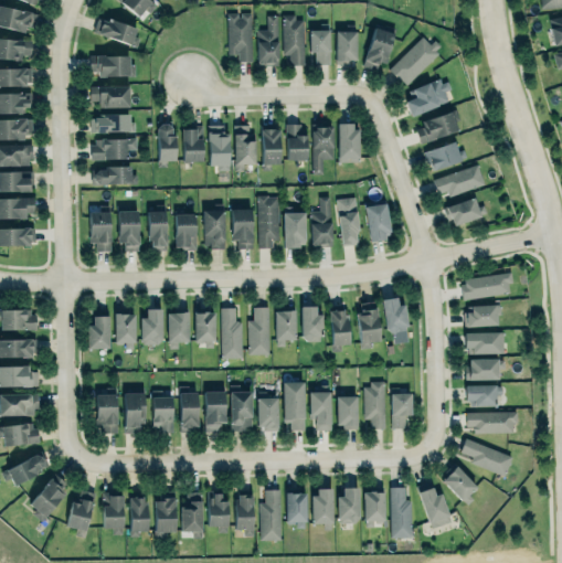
[(542,0),(561,0),(561,8),(544,10),(542,0)]
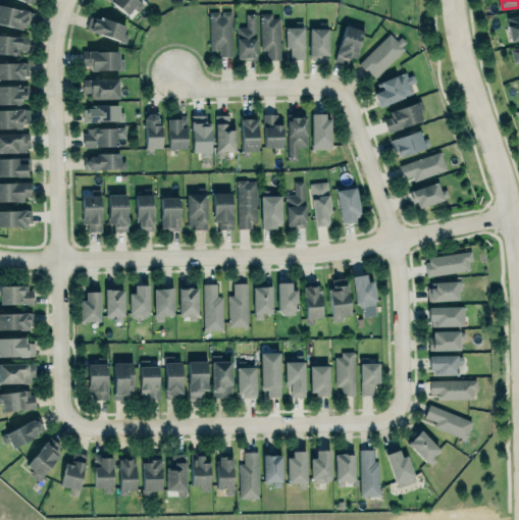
[(0,5),(37,13),(34,27),(26,26),(23,31),(0,24),(0,5)]
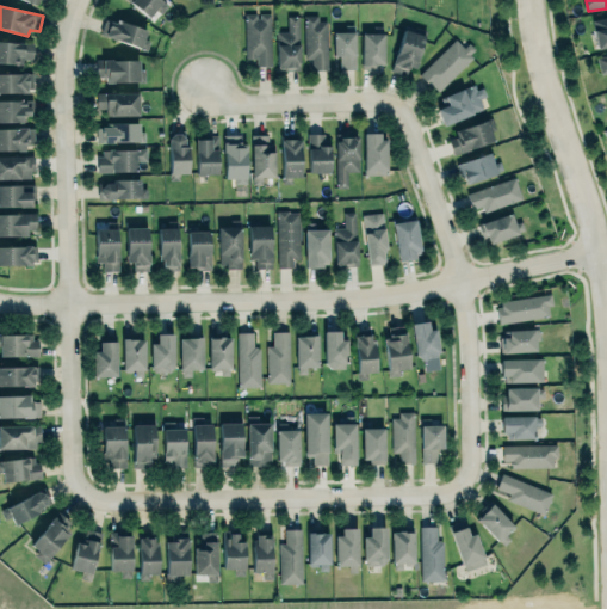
[(273,14),(260,14),(260,16),(247,16),(247,61),(259,60),(259,67),(274,67),(273,14)]
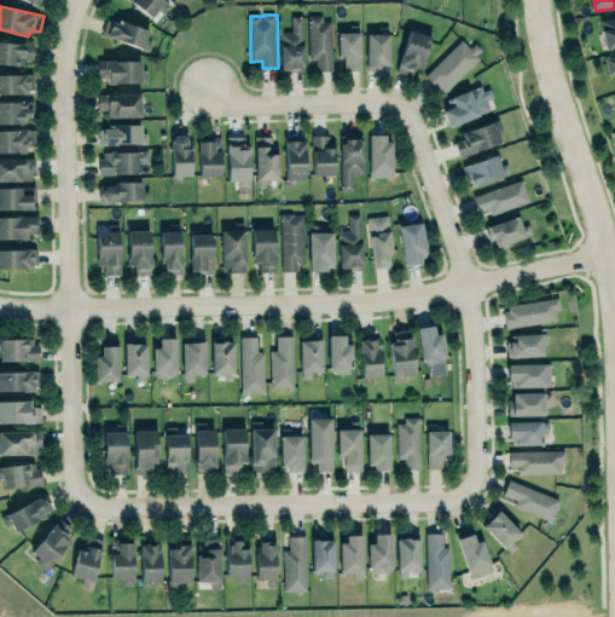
[(295,17),(306,17),(306,73),(291,73),(293,71),(285,71),(285,69),(284,69),(283,47),(283,34),(295,34),(295,17)]
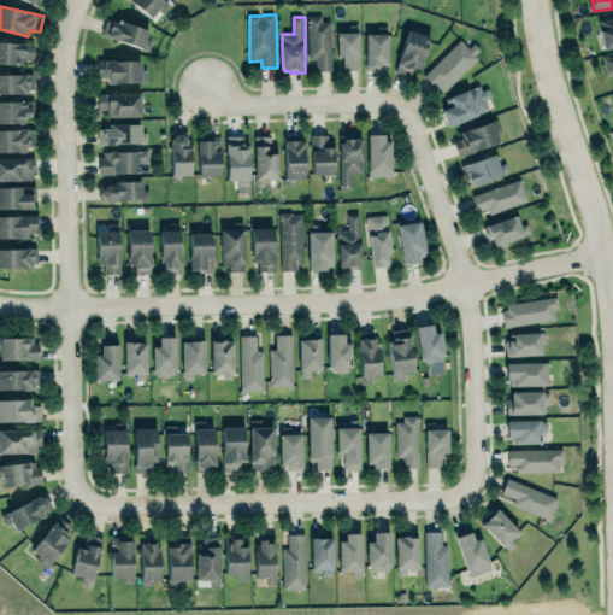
[(310,17),(324,17),(324,22),(334,22),(335,72),(318,72),(318,60),(311,60),(310,17)]
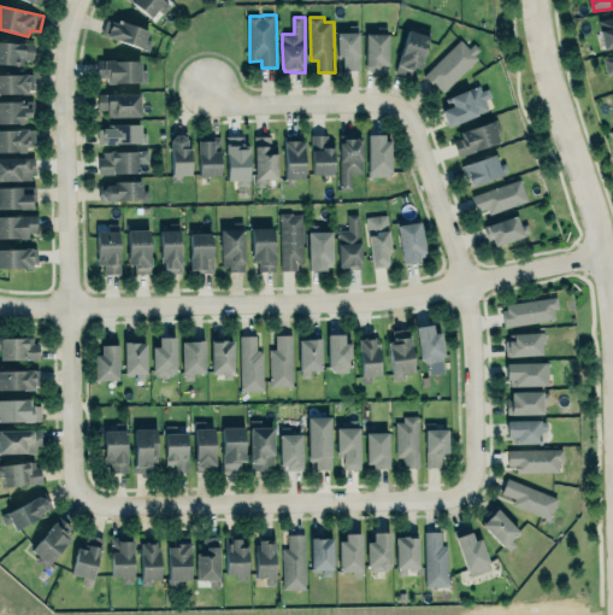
[(102,35),(142,51),(149,34),(110,18),(102,35)]
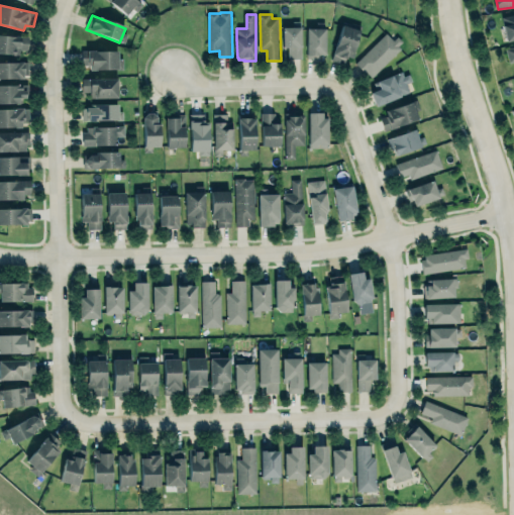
[(513,41),(508,42),(505,26),(513,25),(513,22),(504,18),(513,16),(513,41)]
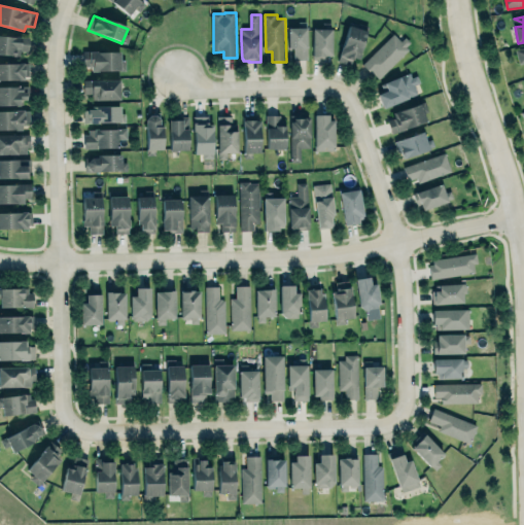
[(353,22),(362,25),(371,28),(362,54),(363,55),(361,60),(356,59),(355,61),(354,61),(353,66),(341,62),(343,57),(342,56),(344,48),(345,48),(353,22)]
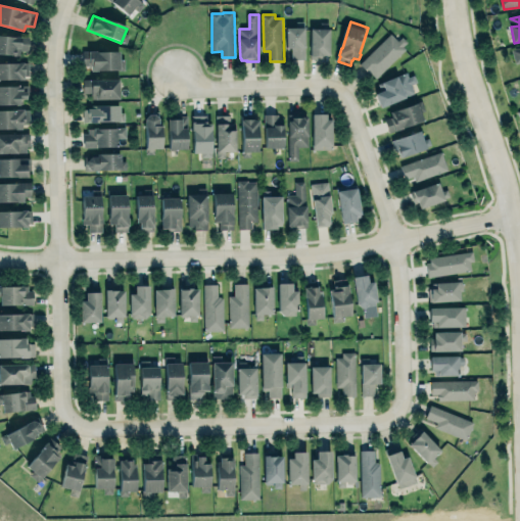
[(288,29),(298,29),(298,22),(306,22),(308,60),(294,60),(294,49),(288,48),(288,29)]
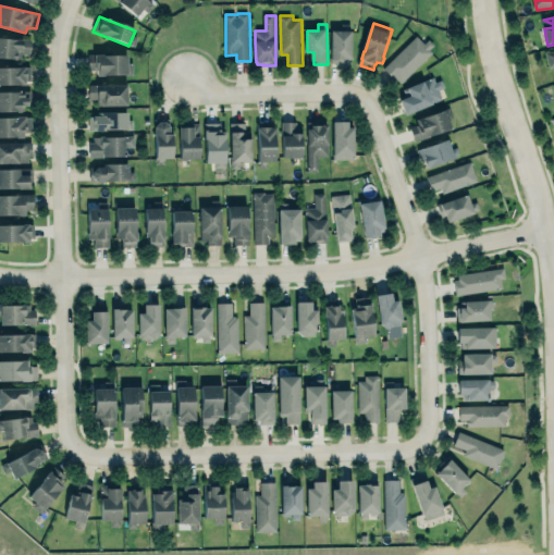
[(352,62),(353,32),(332,32),(332,62),(352,62)]
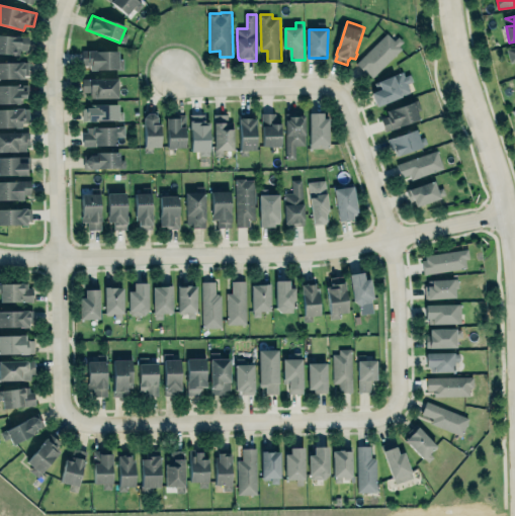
[(0,34),(0,54),(20,57),(21,51),(29,52),(30,38),(0,34)]
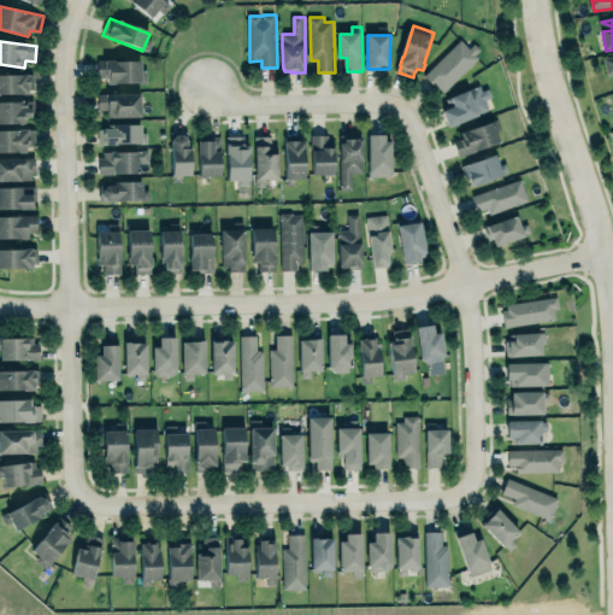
[(481,59),(478,56),(483,51),(477,45),(472,50),(464,41),(426,76),(437,88),(440,87),(446,93),(481,59)]
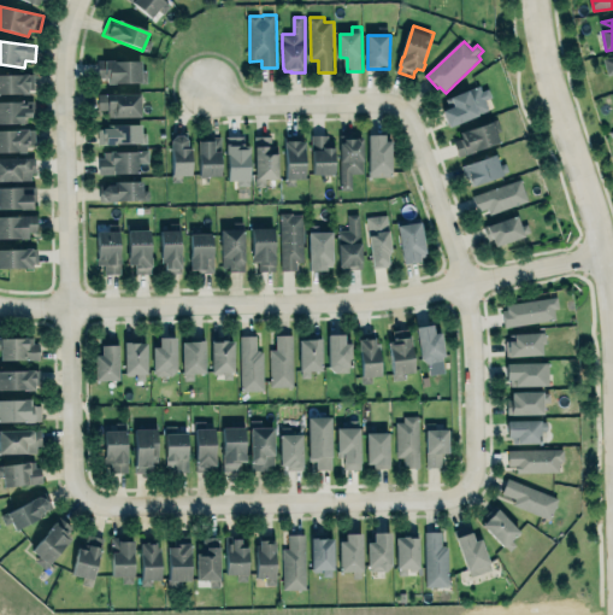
[(142,62),(99,63),(99,85),(149,82),(148,71),(142,71),(142,62)]
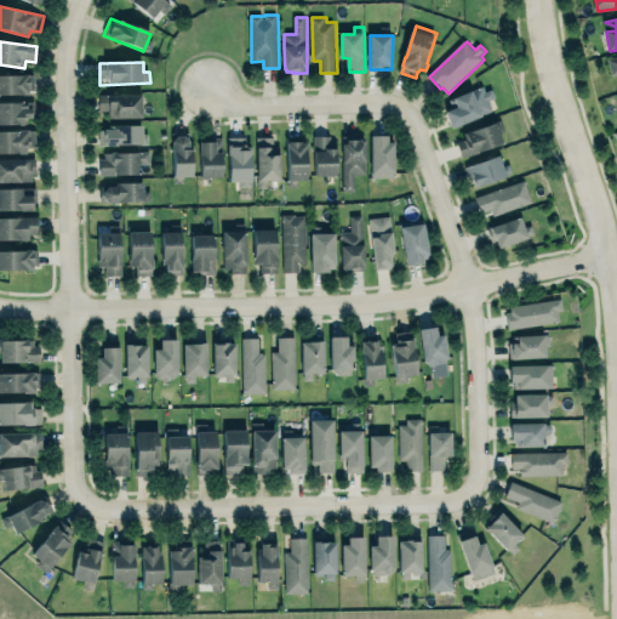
[(0,96),(29,96),(30,90),(35,90),(35,75),(0,75),(0,96)]
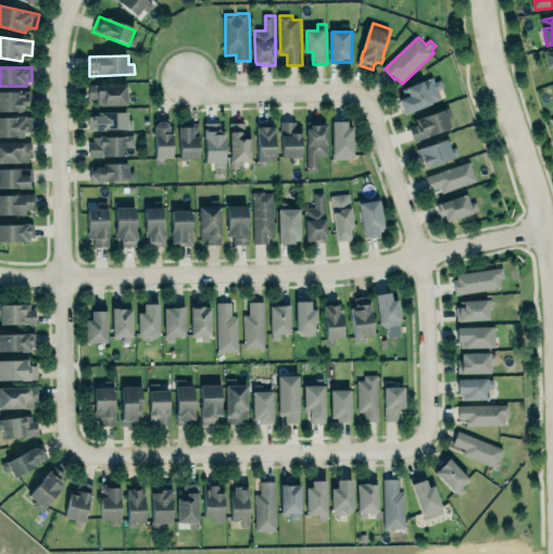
[(401,101),(412,97),(407,89),(435,78),(437,83),(442,80),(445,89),(440,91),(443,100),(407,115),(401,101)]
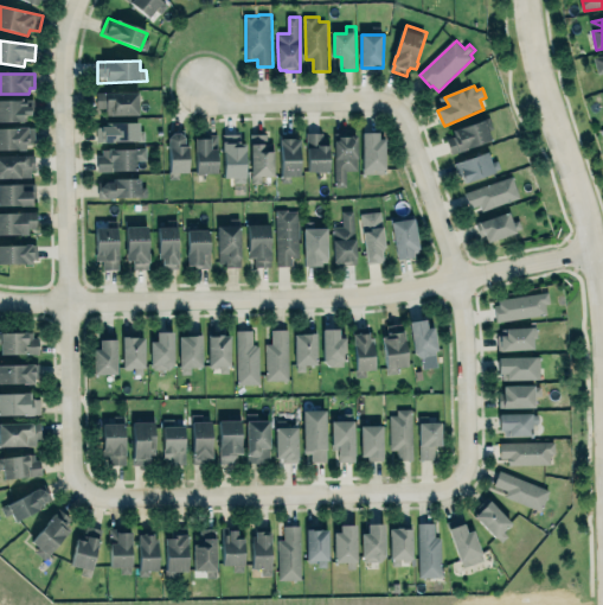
[(98,94),(98,109),(108,109),(108,116),(117,116),(141,116),(140,93),(120,94),(98,94)]
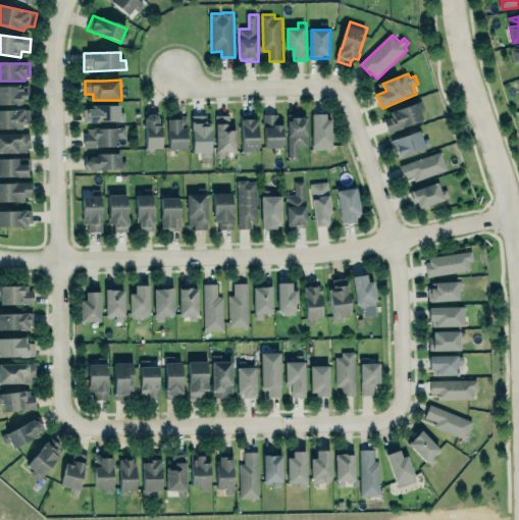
[(0,86),(0,105),(24,105),(24,100),(28,100),(28,94),(31,94),(31,86),(0,86)]
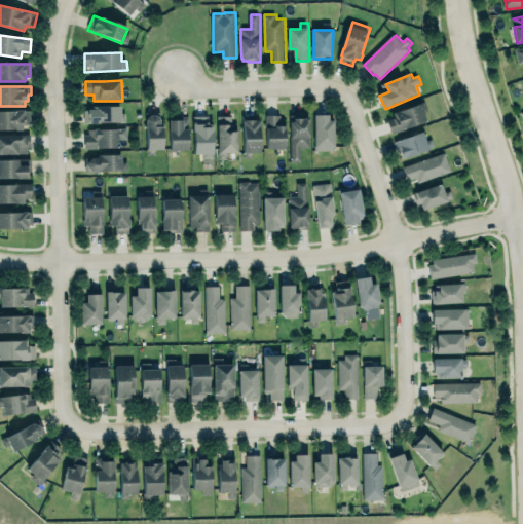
[(431,121),(424,104),(386,117),(393,135),(431,121)]
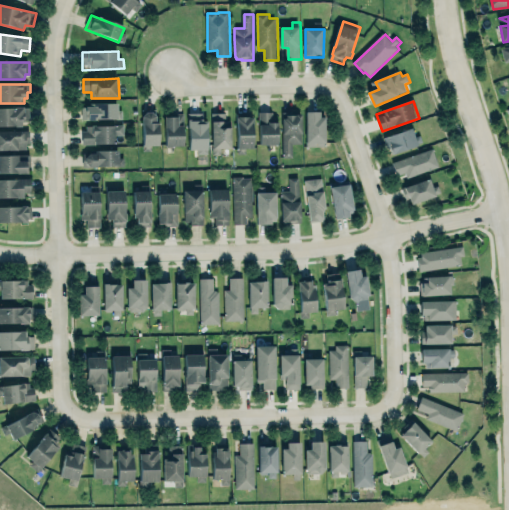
[(121,104),(83,105),(83,121),(121,120),(121,104)]
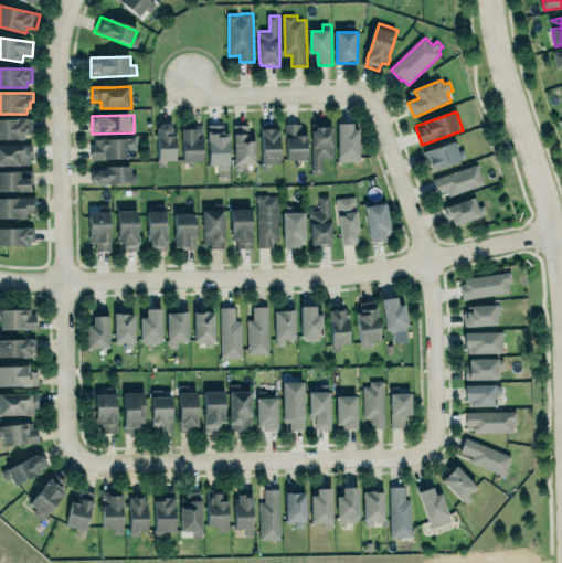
[(0,118),(34,118),(35,136),(25,137),(25,141),(0,141),(0,118)]
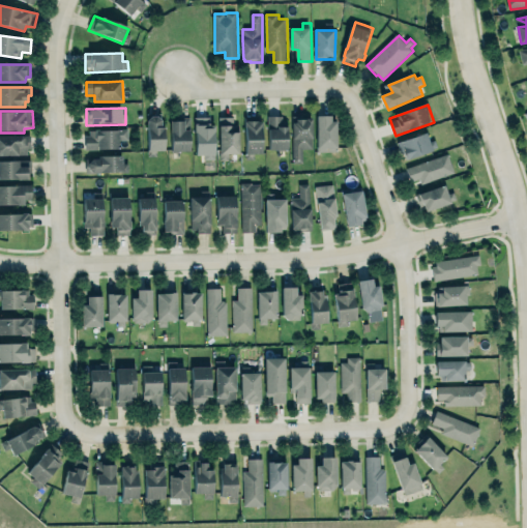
[(165,152),(165,116),(149,116),(149,152),(165,152)]
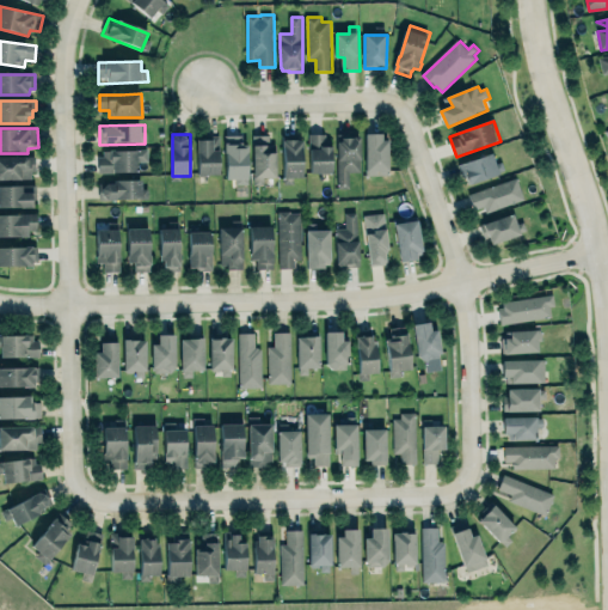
[(311,135),(311,150),(312,150),(313,174),(333,174),(333,151),(335,151),(335,147),(333,147),(333,140),(327,140),(327,134),(311,135)]
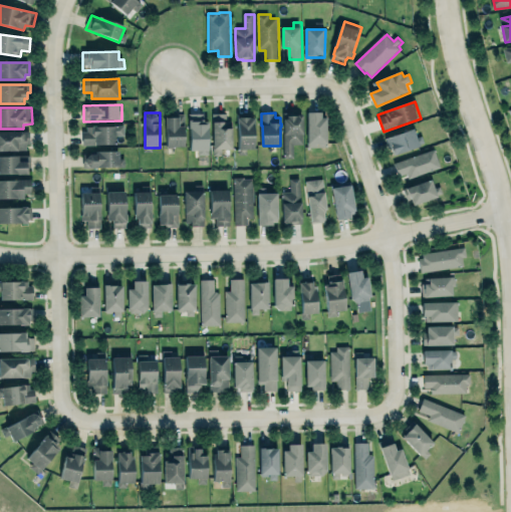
[(326,113),(308,113),(308,149),(326,149),(326,113)]
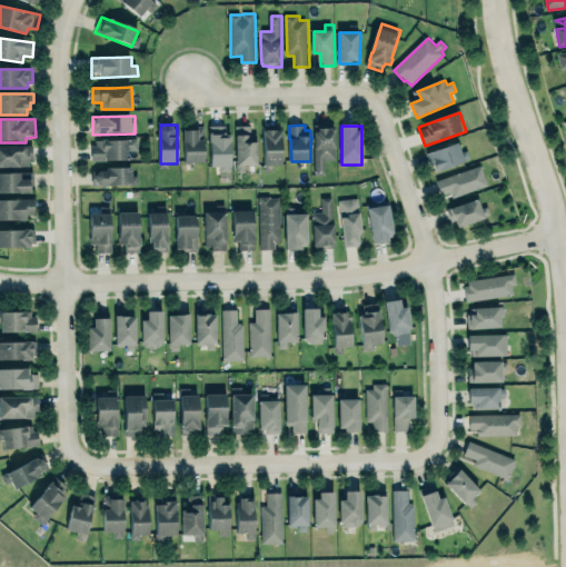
[(226,127),(211,127),(210,170),(231,171),(232,136),(226,135),(226,127)]
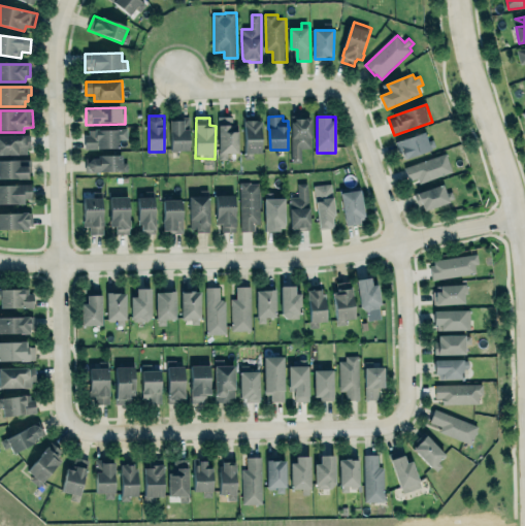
[(239,154),(239,126),(233,126),(233,118),(220,118),(220,155),(239,154)]
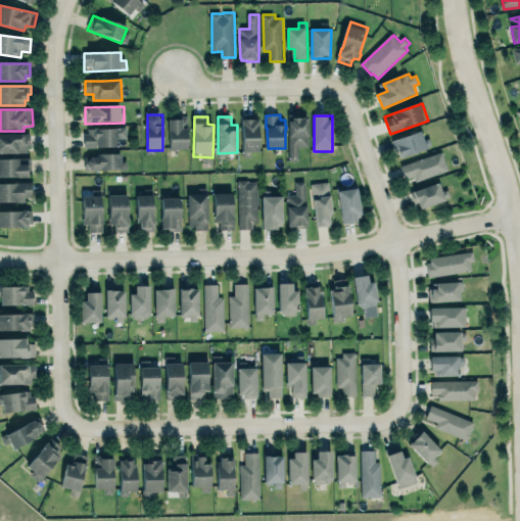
[(189,119),(171,119),(170,150),(188,150),(189,119)]
